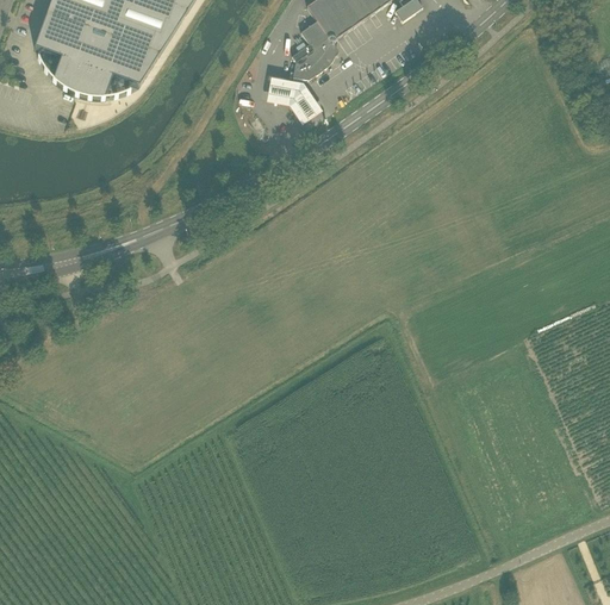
[(139,86),(193,0),(51,0),(35,47),(61,56),(53,78),(53,79),(56,81),(63,87),(67,89),(75,93),(79,94),(92,98),(101,98),(105,98),(105,97),(112,75),(139,86)]
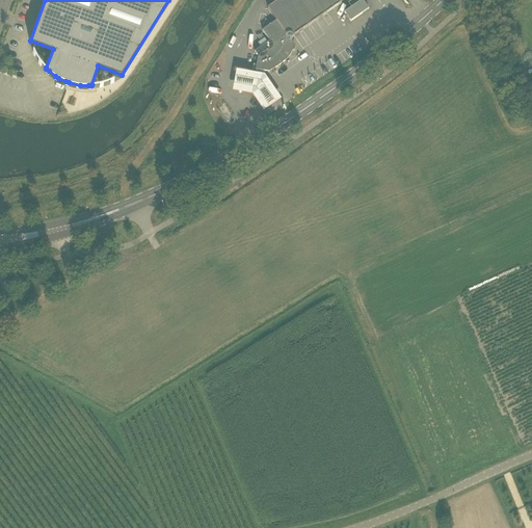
[(289,35),(291,34),(340,0),(274,0),(267,5),(276,17),(289,35)]
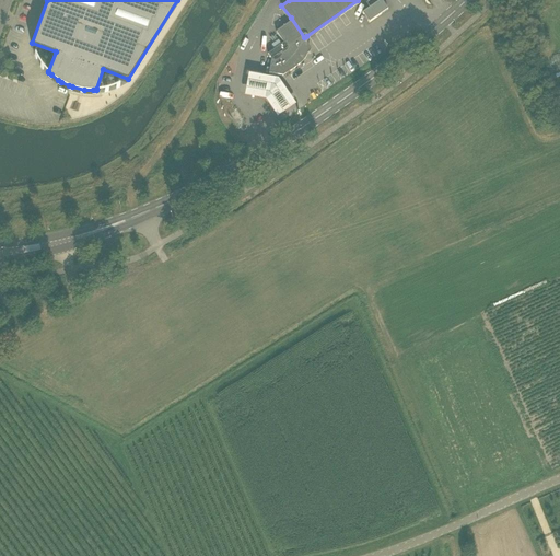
[(368,0),(370,3),(362,9),(369,19),(388,6),(384,0),(368,0)]
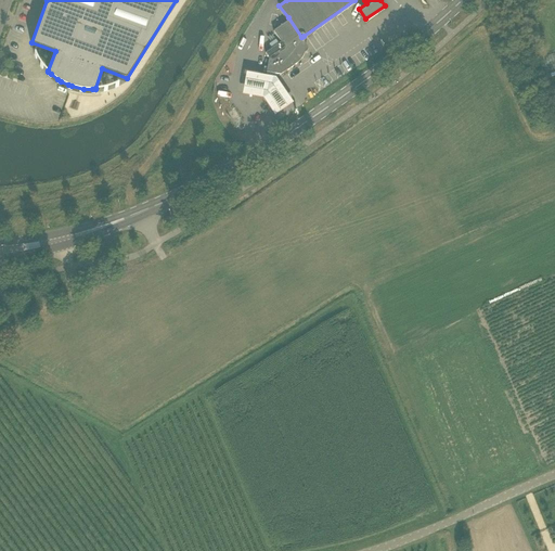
[(281,72),(297,60),(298,59),(299,58),(301,56),(302,54),(302,53),(304,52),(305,50),(305,48),(305,47),(305,45),(305,42),(305,41),(305,39),(304,38),(304,36),(301,37),(288,17),(273,28),(282,39),(272,46),(275,51),(269,55),(266,69),(275,71),(281,72)]
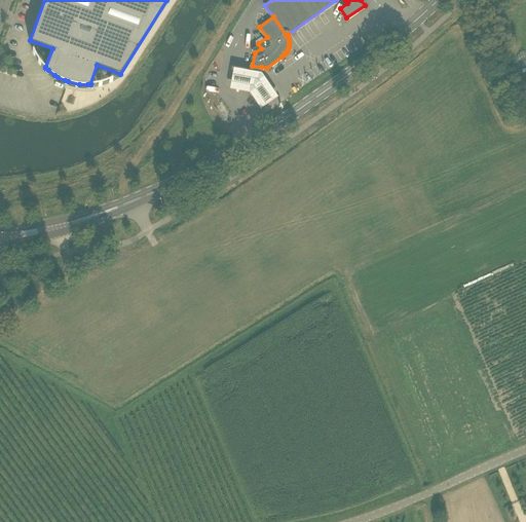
[(261,71),(261,67),(252,66),(252,69),(232,66),(229,87),(249,90),(260,107),(277,96),(261,71)]
